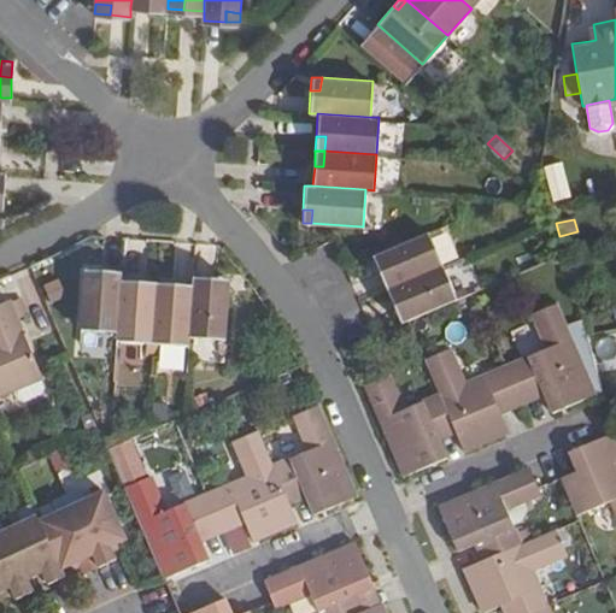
[(427,231),(381,249),(387,264),(377,267),(386,289),(441,265),(427,231)]
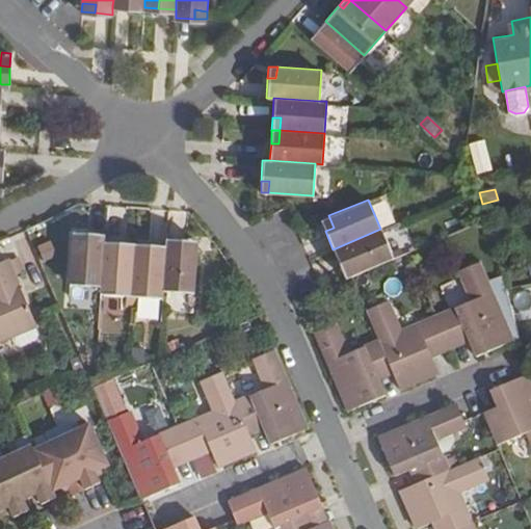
[(328,215),(320,219),(325,231),(334,228),(328,215)]
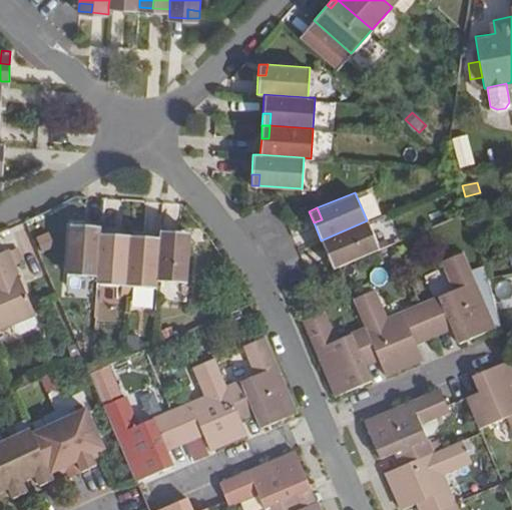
[(367,220),(321,240),(329,257),(337,253),(341,264),(379,247),(367,220)]
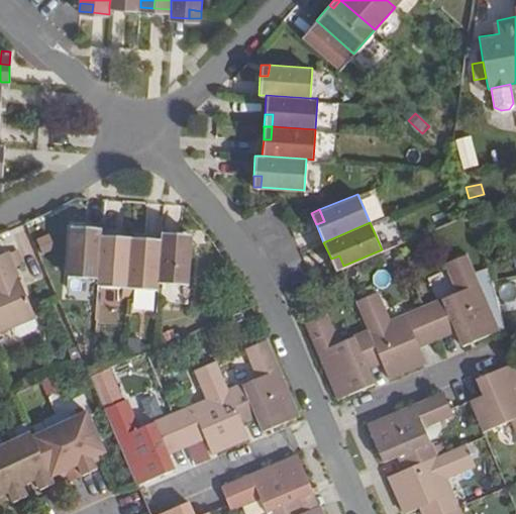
[(494,240),(490,222),(476,224),(481,242),(494,240)]
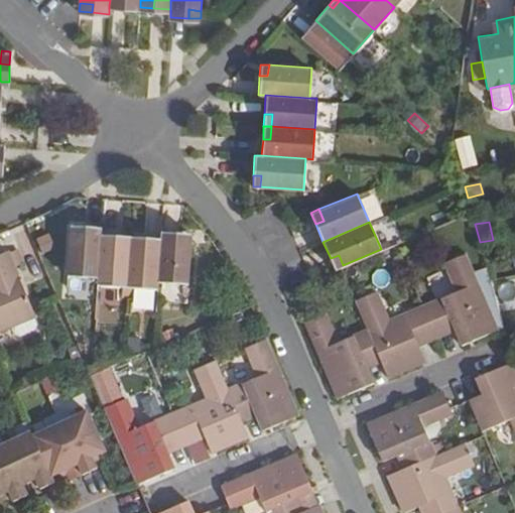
[(69,232),(66,276),(97,278),(100,233),(101,227),(78,226),(78,232),(69,232)]
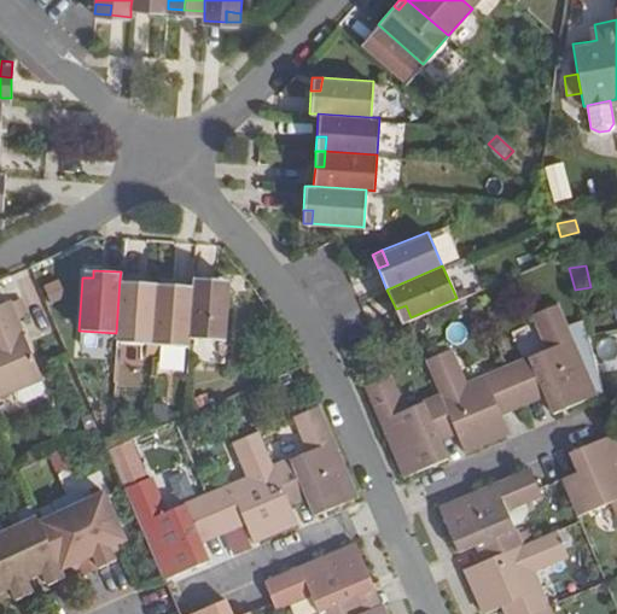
[(65,296),(58,275),(42,281),(51,302),(65,296)]
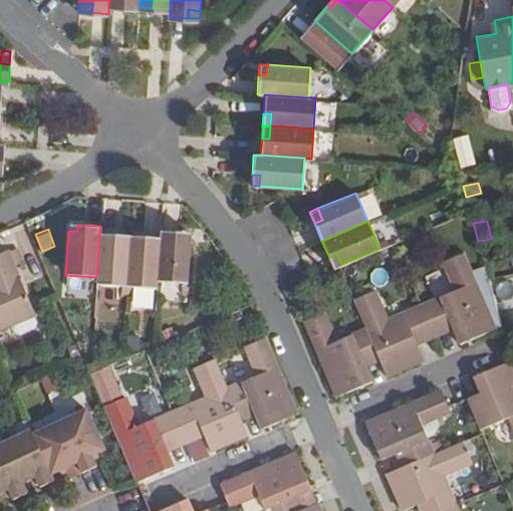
[(160,230),(159,237),(157,281),(187,284),(190,240),(181,239),(181,232),(160,230)]
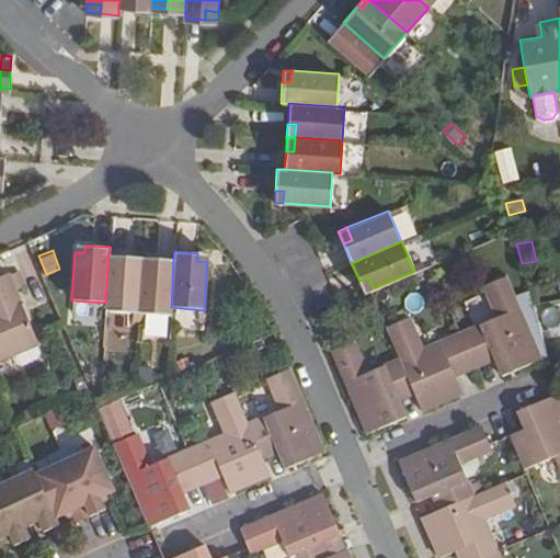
[(132,255),(109,253),(105,303),(105,310),(137,312),(140,263),(130,263),(132,255)]
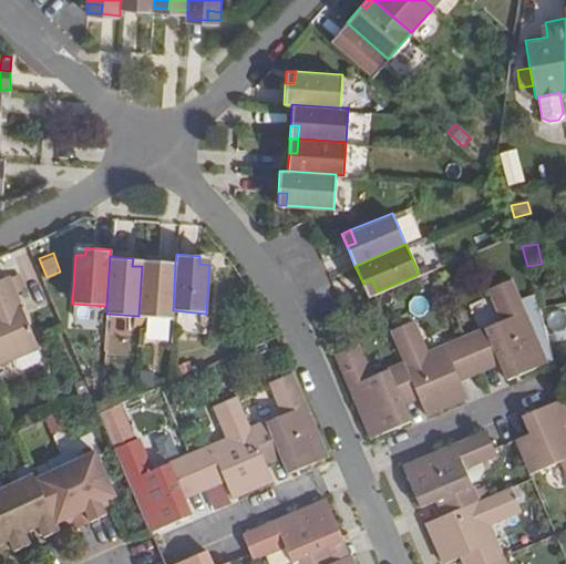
[(152,267),(142,266),(139,316),(172,318),(173,310),(175,262),(152,259),(152,267)]
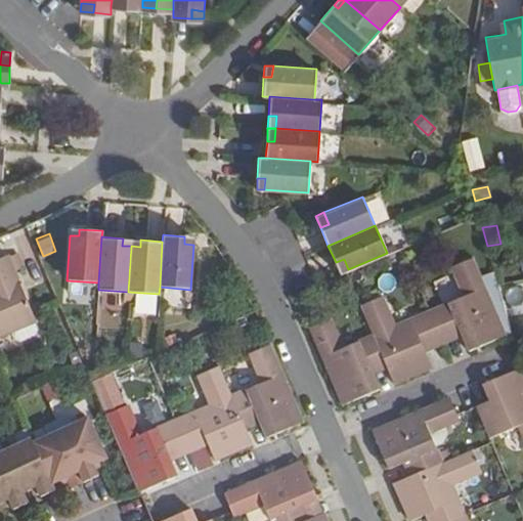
[(510,331),(487,249),(473,255),(507,333),(510,331)]
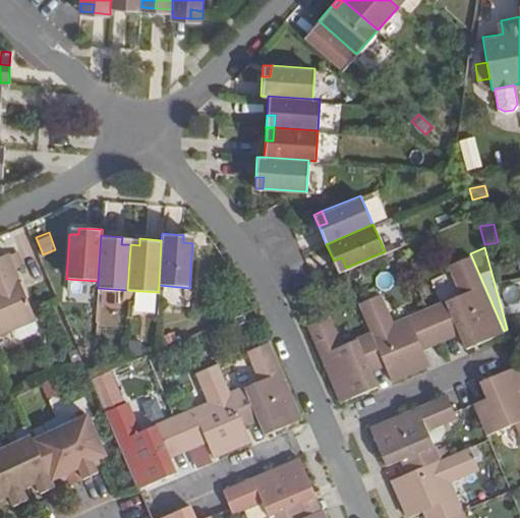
[(18,249),(7,254),(12,269),(24,264),(18,249)]
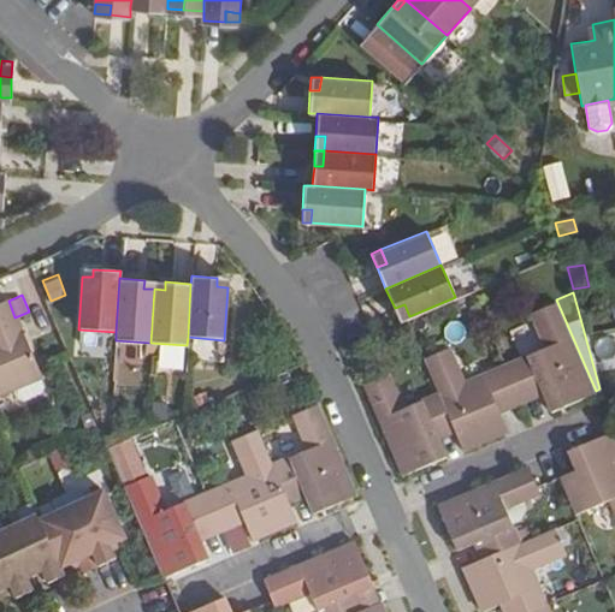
[(0,393),(13,388),(39,376),(41,376),(15,318),(9,301),(7,299),(0,302),(0,393)]
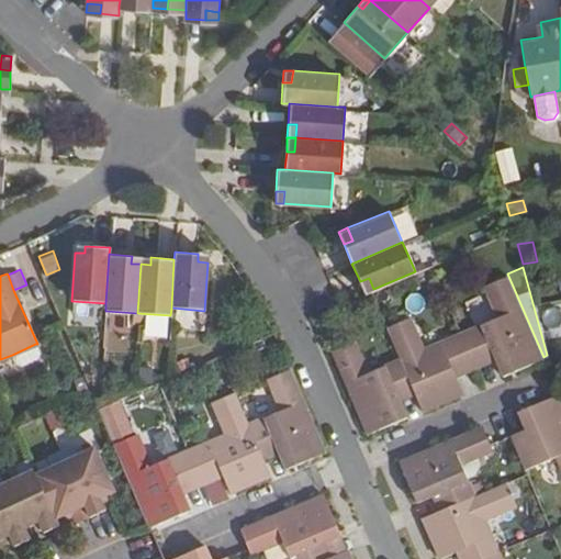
[(495,317),(460,332),(472,359),(493,351),(496,359),(503,373),(543,357),(507,274),(482,284),(495,317)]
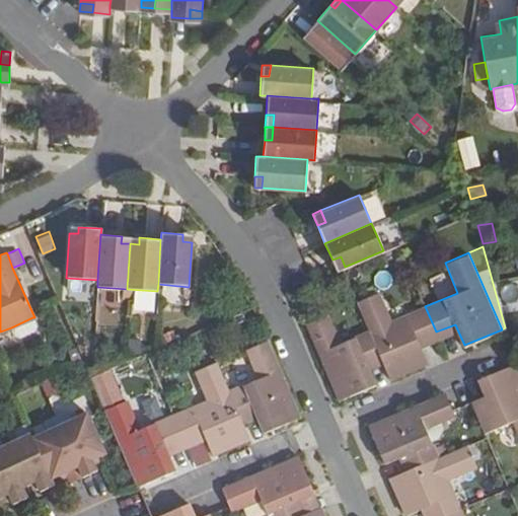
[(341,256),(333,260),(337,270),(342,268),(345,267),(341,256)]
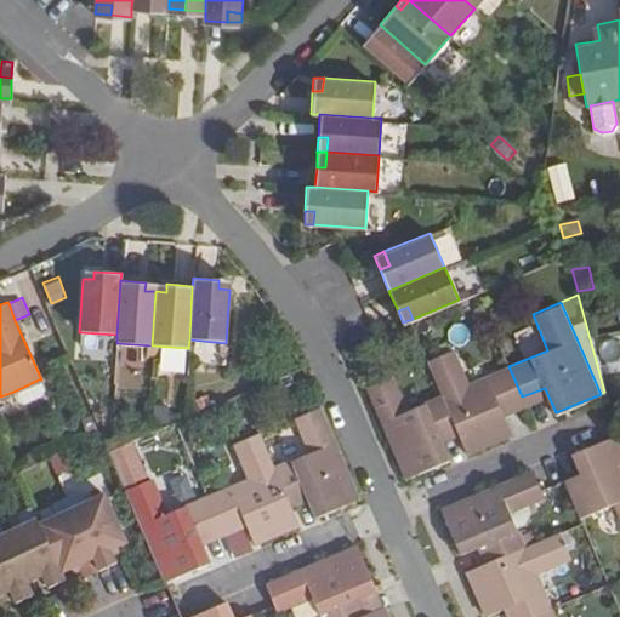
[(619,341),(619,332),(595,336),(598,360),(619,355),(619,341)]
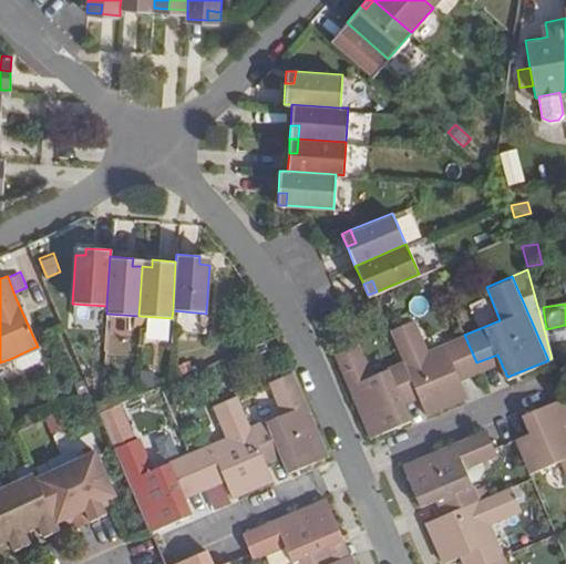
[(393,327),(410,320),(405,310),(389,318),(393,327)]
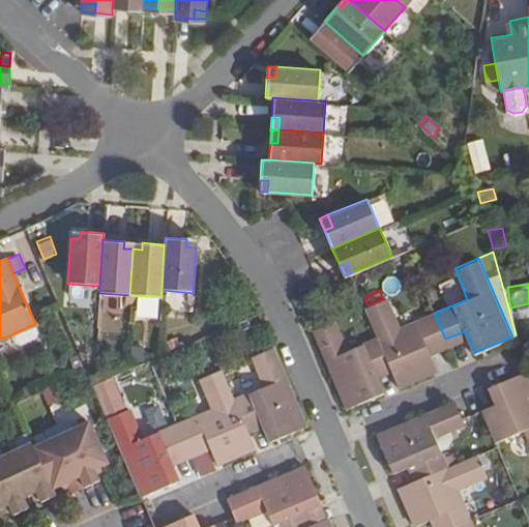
[(363,308),(377,338),(387,363),(391,371),(397,384),(436,369),(430,354),(425,347),(445,339),(434,313),(401,327),(388,297),(383,299),(368,305),(363,308)]
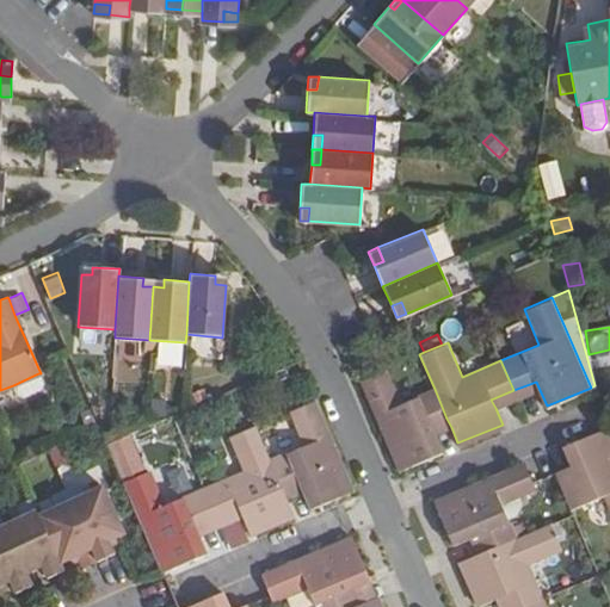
[(382,358),(353,370),(358,381),(387,369),(382,358)]
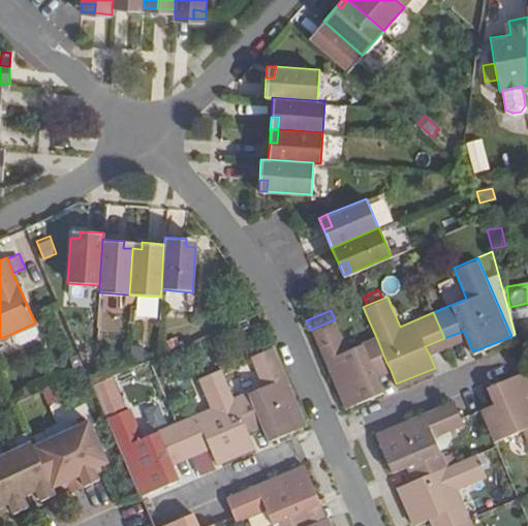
[(335,319),(310,330),(343,406),(382,391),(375,376),(372,369),(386,363),(376,337),(347,349),(335,319)]
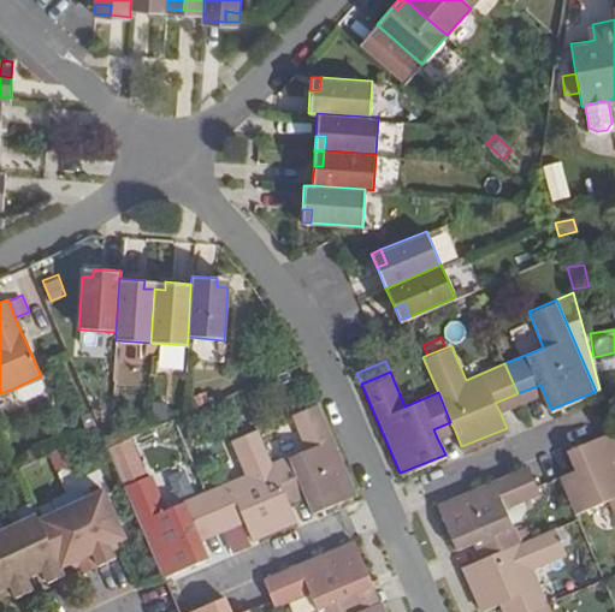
[(43,386),(39,376),(13,388),(17,397),(23,399),(41,392),(43,386)]
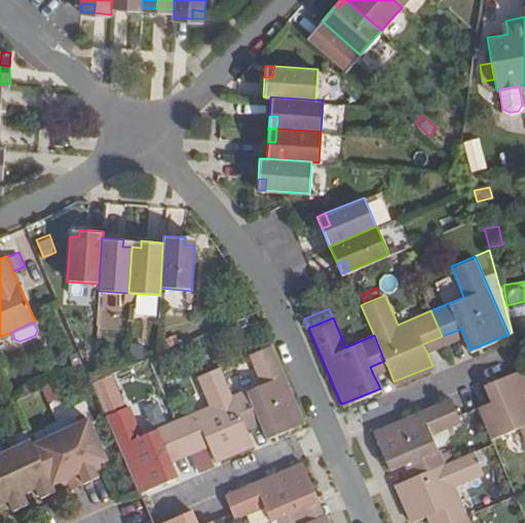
[(461,329),(442,336),(445,344),(464,336),(461,329)]
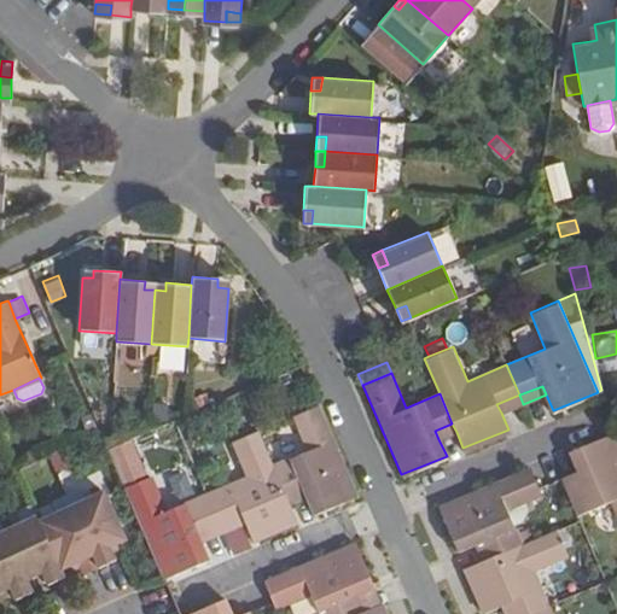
[(519,395),(496,404),(501,413),(523,404),(519,395)]
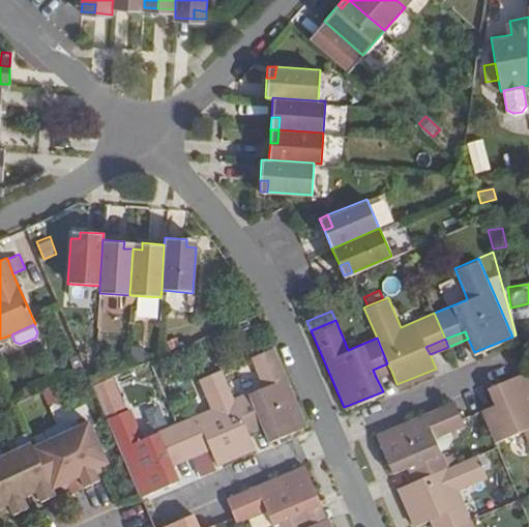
[(262,387),(234,400),(245,426),(258,420),(261,428),(267,441),(305,425),(273,348),(251,357),(262,387)]
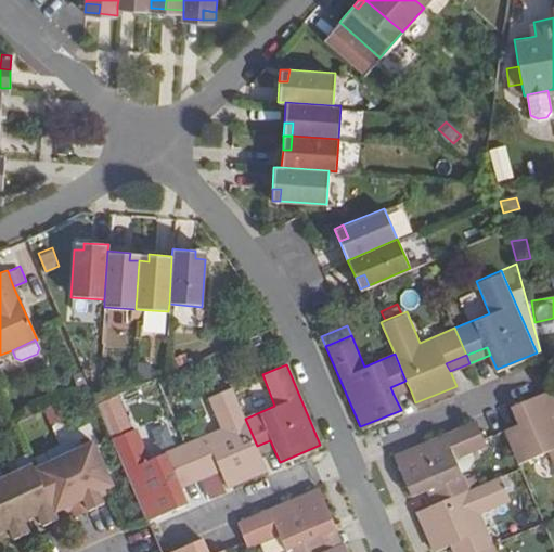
[(406,381),(390,387),(394,395),(410,388),(406,381)]
